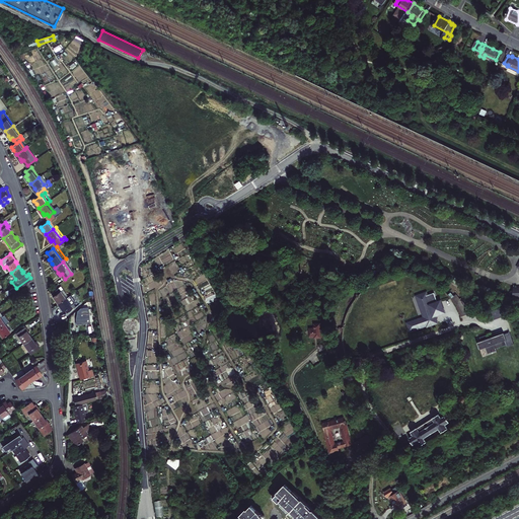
[(66,283),(54,291),(57,294),(55,295),(57,298),(60,302),(70,295),(65,288),(68,286),(66,283)]
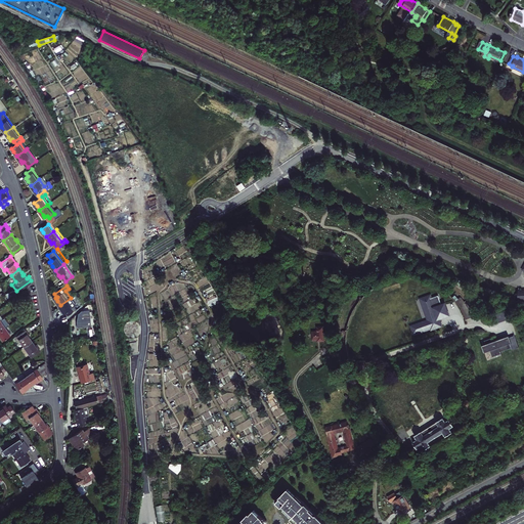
[(424,300),(430,317),(413,322),(416,331),(433,324),(439,322),(438,320),(441,319),(440,315),(450,312),(446,301),(443,302),(440,293),(432,295),(433,297),(430,298),(427,299),(428,299),(424,300)]
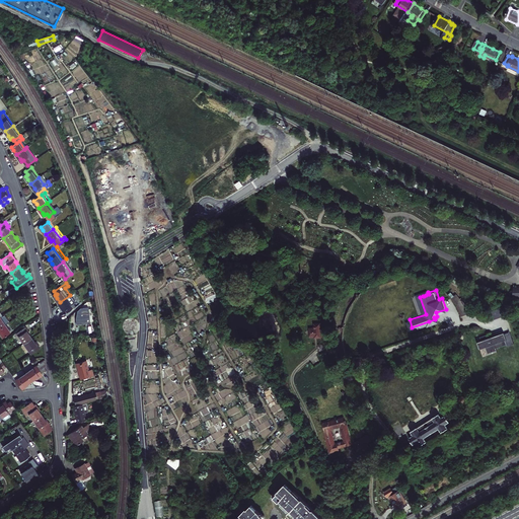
[(70,295),(60,302),(63,307),(65,309),(67,308),(69,311),(77,305),(75,302),(77,300),(72,293),(70,295)]
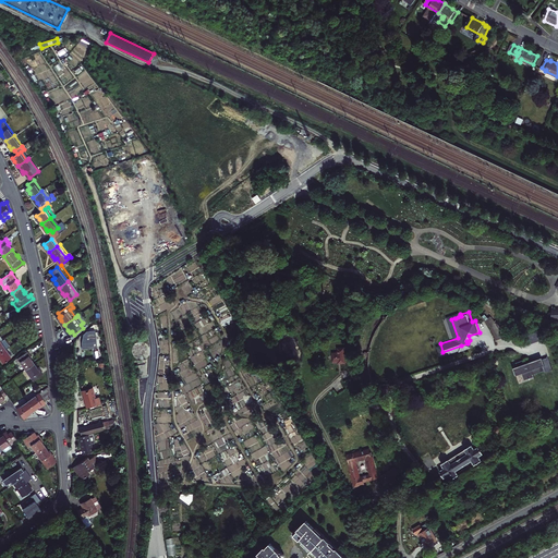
[(498,339),(505,337),(501,329),(498,323),(494,316),(488,319),(492,325),(496,334),(498,339)]
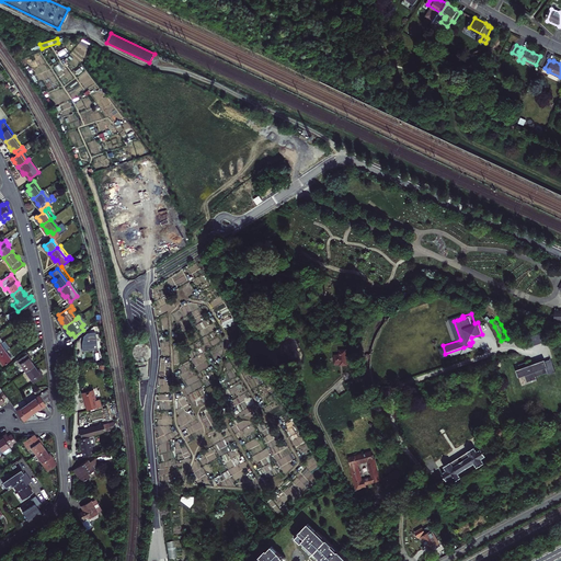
[(100,357),(93,327),(83,336),(82,345),(83,348),(95,346),(98,357),(100,357)]
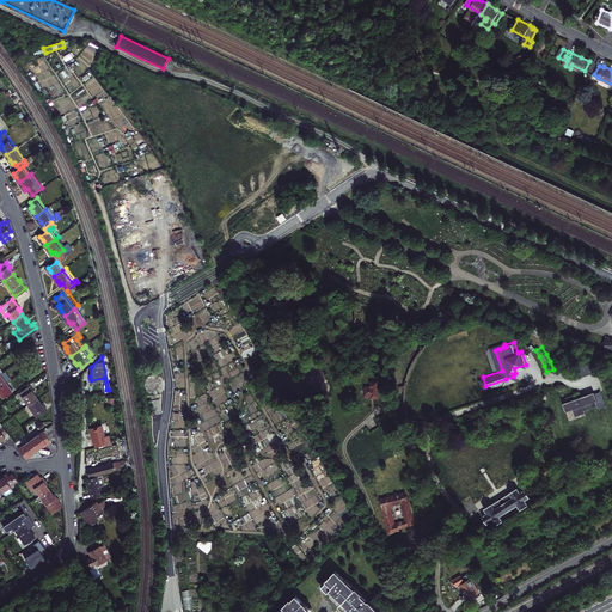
[(594,363),(585,366),(588,373),(597,371),(594,363)]
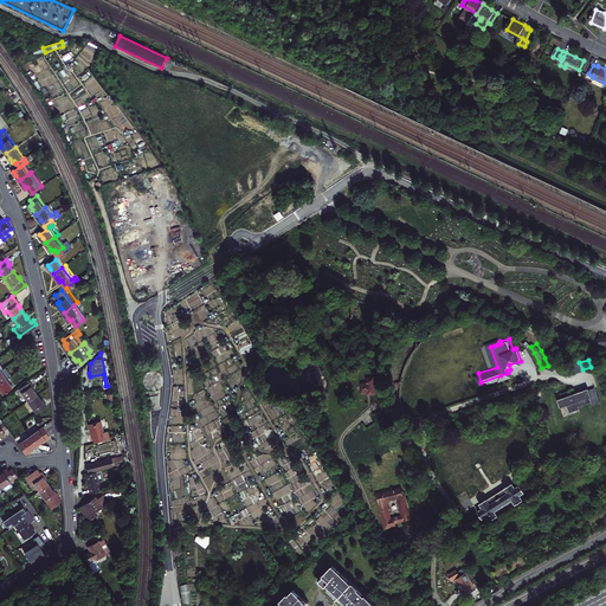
[(6,380),(0,384),(0,389),(4,394),(12,388),(6,380)]
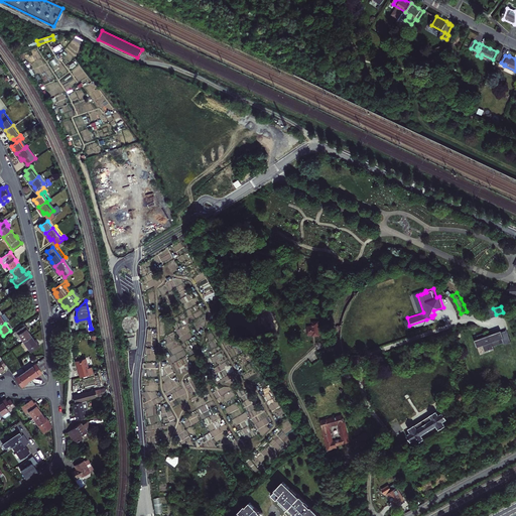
[(16,334),(23,344),(31,339),(29,336),(28,334),(29,333),(25,328),(16,334)]
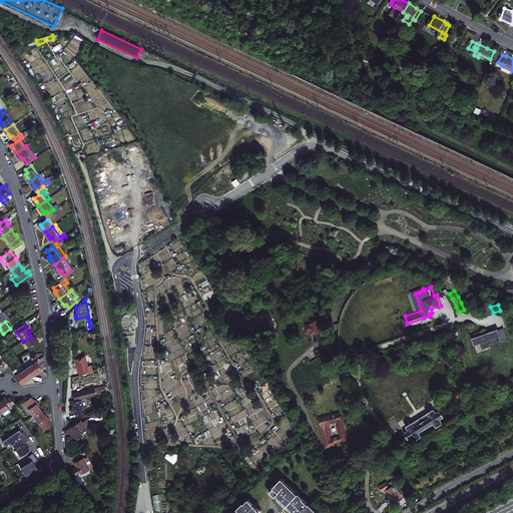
[(477,336),(474,337),(476,344),(481,343),(484,349),(487,347),(488,348),(490,347),(493,346),(492,343),(502,340),(503,342),(510,339),(506,328),(501,329),(500,328),(484,334),(483,330),(476,333),(477,336)]
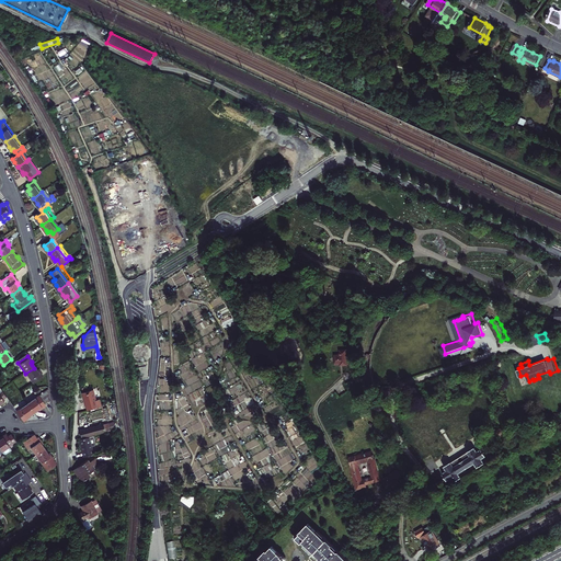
[(33,386),(43,379),(39,374),(38,374),(36,371),(34,368),(25,374),(33,386)]
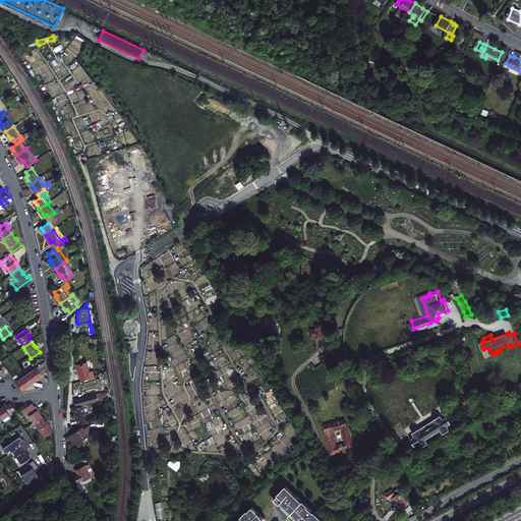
[(79,372),(80,378),(95,374),(93,368),(90,369),(88,359),(76,362),(79,372)]
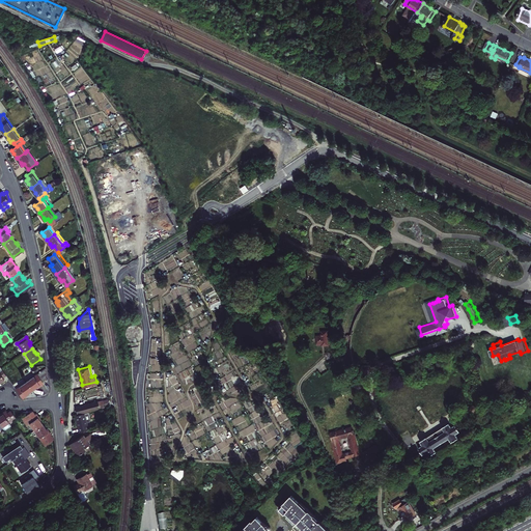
[(26,384),(31,392),(36,389),(37,390),(43,386),(42,384),(44,383),(47,381),(46,371),(26,384)]
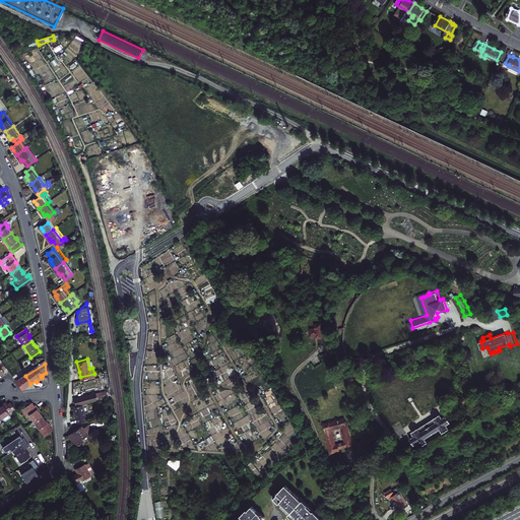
[(21,392),(23,391),(26,389),(25,388),(27,387),(30,384),(25,376),(15,383),(21,392)]
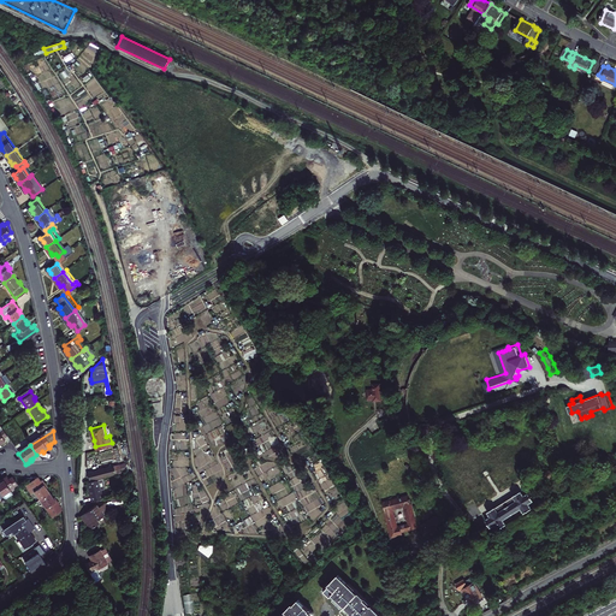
[(105,465),(88,468),(88,472),(89,477),(122,469),(122,468),(128,467),(125,460),(105,465)]
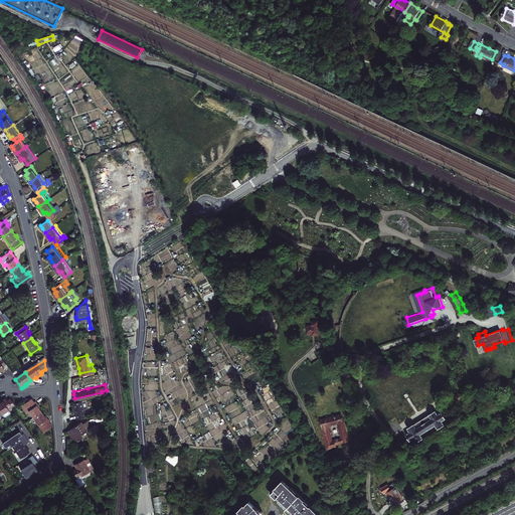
[(89,404),(88,397),(74,400),(76,409),(78,417),(88,414),(86,406),(88,405),(89,404)]
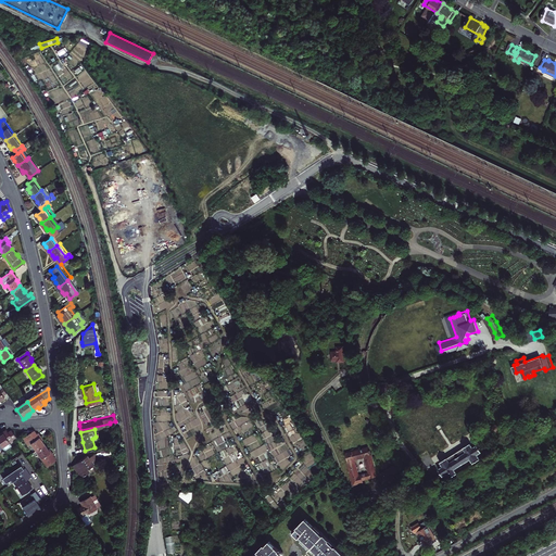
[(10,443),(13,440),(16,438),(12,431),(9,433),(7,430),(1,434),(2,436),(0,436),(0,444),(2,447),(4,451),(12,446),(10,443)]
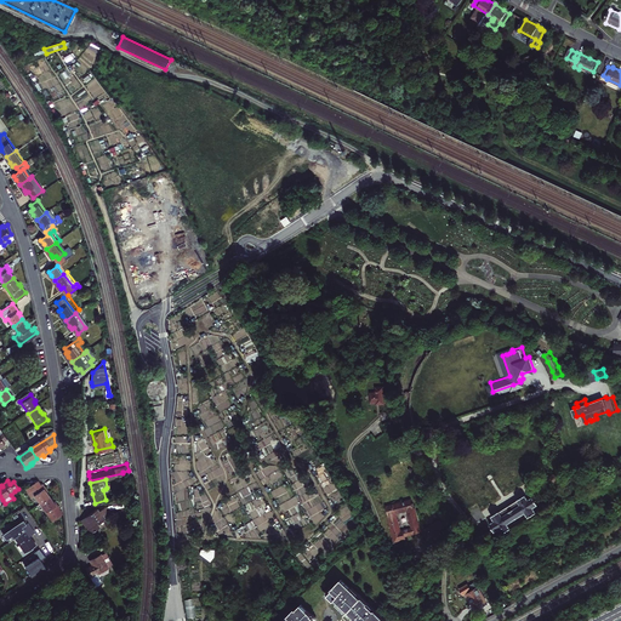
[(35,497),(40,503),(50,497),(46,491),(47,490),(45,488),(43,484),(41,485),(38,482),(26,490),(33,499),(35,497)]
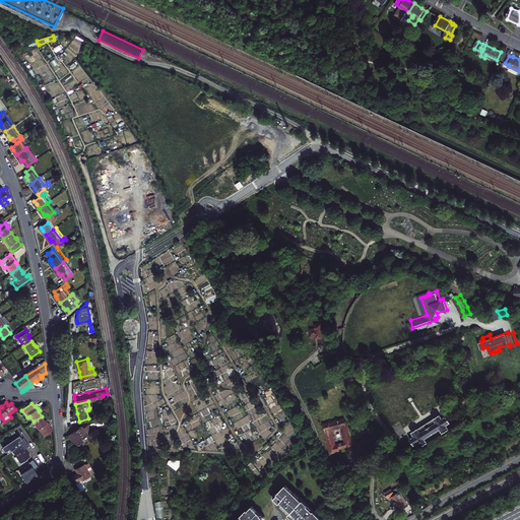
[(415,434),(411,436),(416,444),(419,441),(423,445),(429,441),(427,437),(442,428),(444,432),(451,428),(449,424),(453,421),(449,414),(444,416),(442,412),(436,416),(436,417),(420,427),(420,426),(413,431),(415,434)]
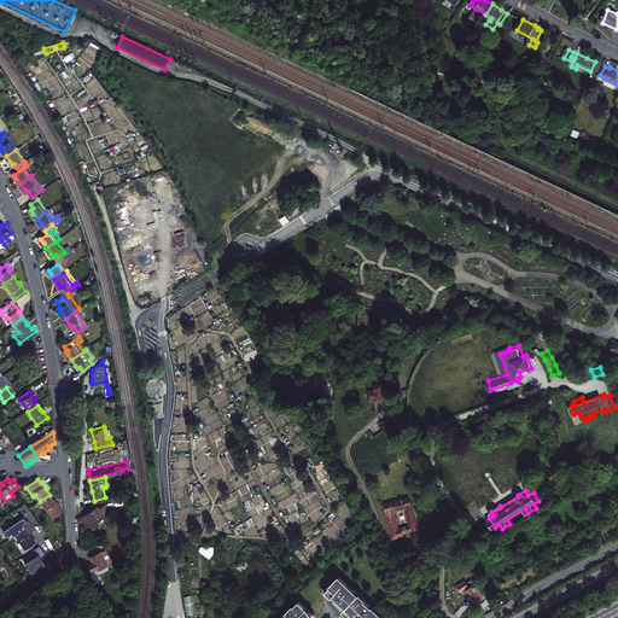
[(407,530),(421,526),(413,493),(407,494),(407,496),(388,501),(396,535),(408,531),(407,530)]
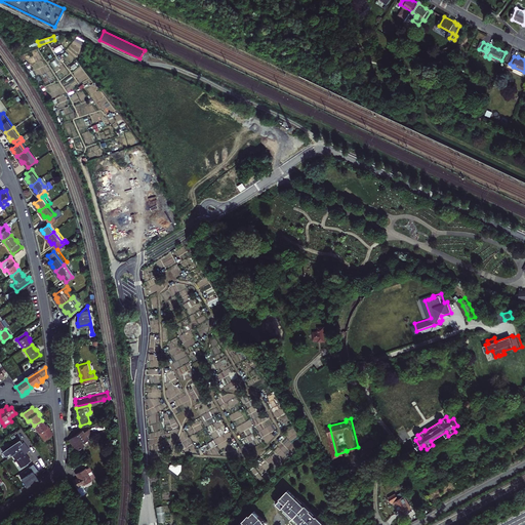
[(104,419),(96,420),(96,425),(92,426),(95,431),(107,428),(104,419)]
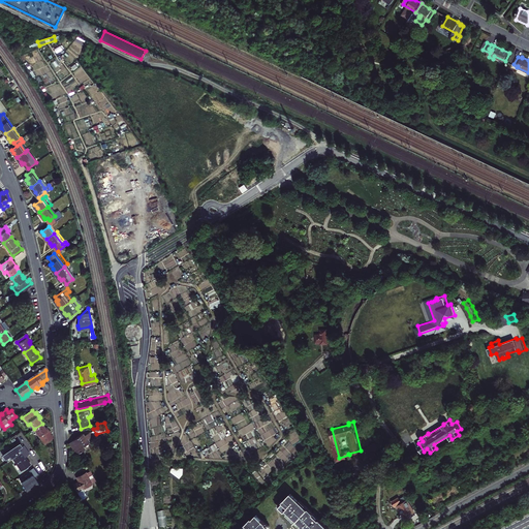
[(45,444),(54,438),(51,434),(52,433),(50,430),(49,428),(47,429),(42,424),(34,429),(45,444)]
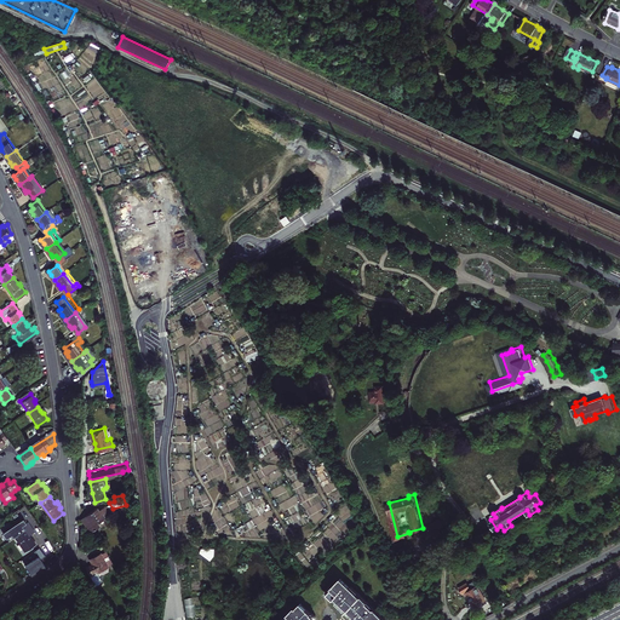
[(109,503),(108,503),(101,507),(99,506),(85,517),(89,522),(96,530),(103,524),(101,522),(115,511),(113,509),(109,503)]
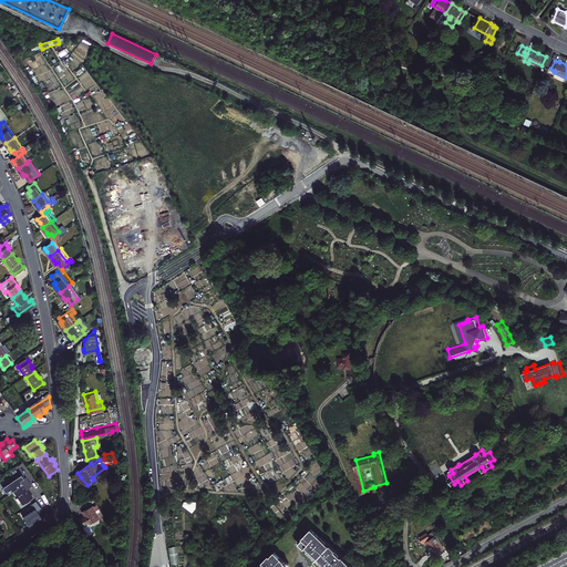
[(389,481),(393,487),(397,485),(399,488),(405,484),(403,481),(409,478),(404,472),(389,481)]
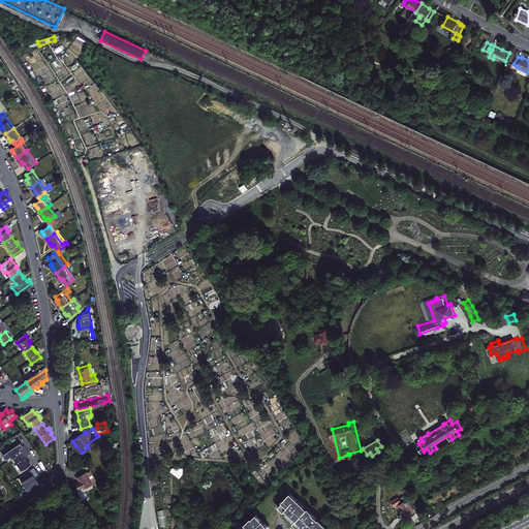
[(8,463),(13,460),(22,472),(31,466),(28,460),(27,458),(31,456),(25,447),(24,447),(22,444),(4,456),(8,463)]
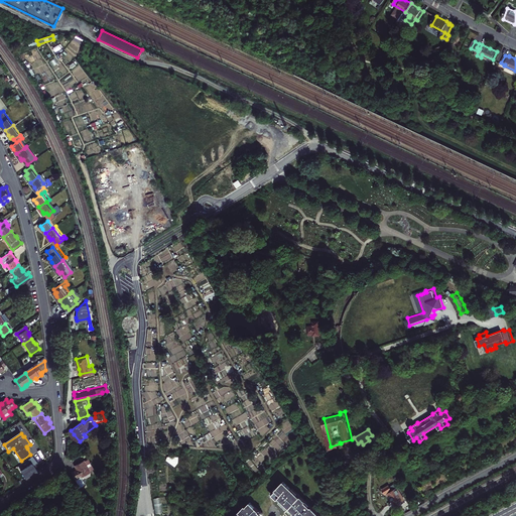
[(34,465),(22,473),(28,481),(31,479),(39,473),(35,467),(39,464),(34,457),(30,460),(34,465)]
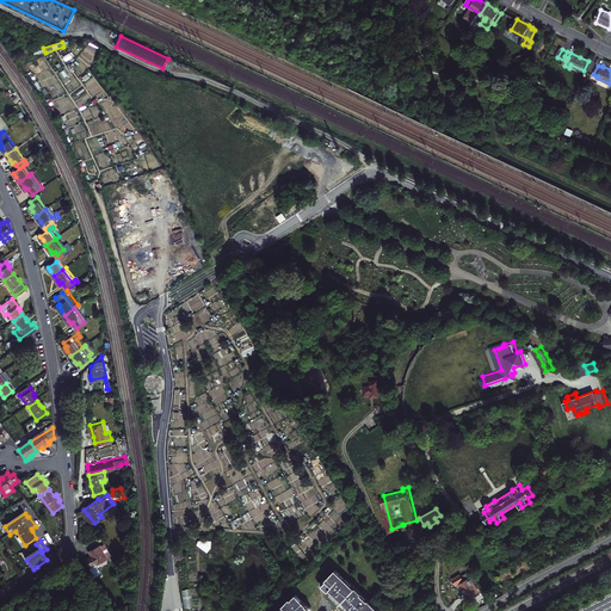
[(96,555),(92,556),(90,559),(96,569),(98,567),(102,566),(100,563),(115,555),(107,543),(104,544),(103,543),(92,549),(96,555)]
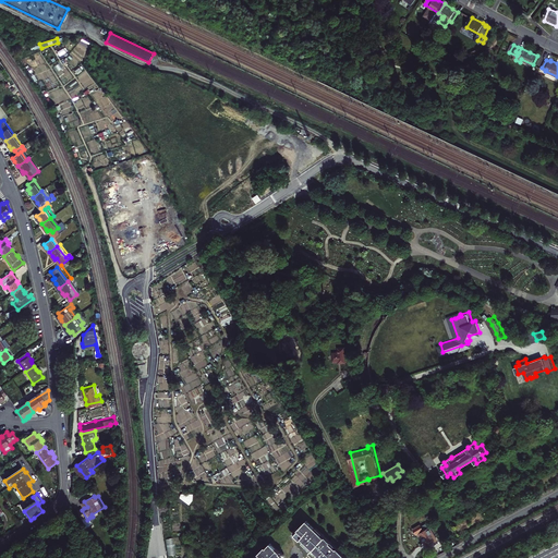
[(315,529),(306,521),(296,530),(292,533),(317,557),(346,557),(337,548),(336,549),(332,546),(332,545),(316,529),(315,529)]
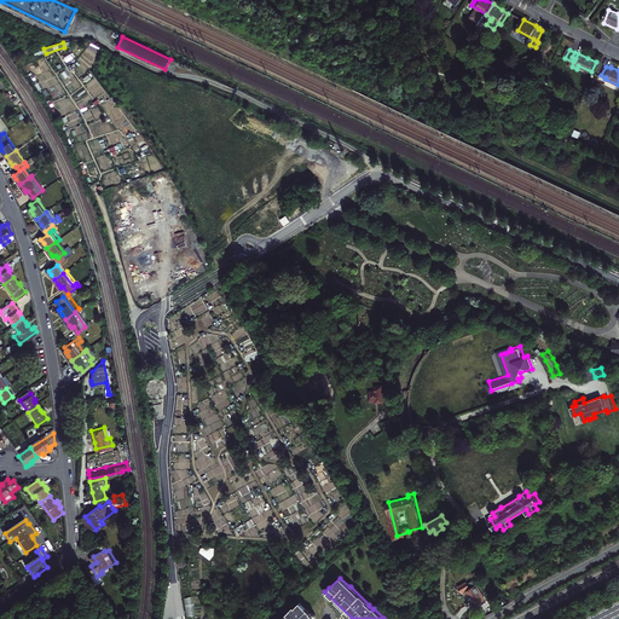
[(462,594),(464,593),(470,589),(467,582),(458,588),(462,594)]
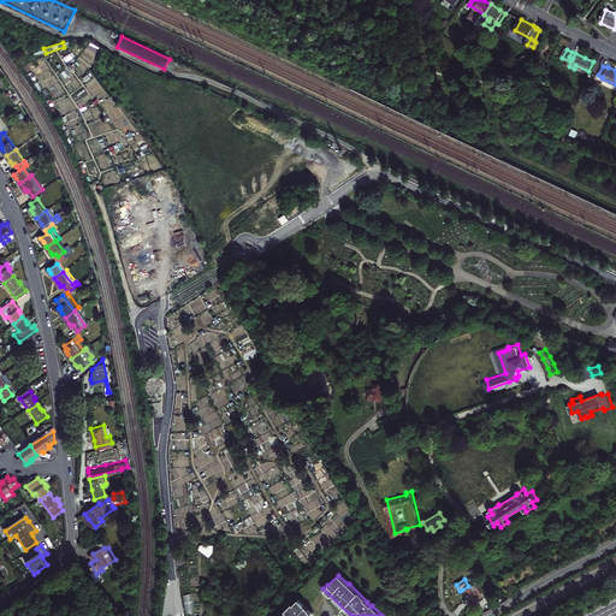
[(468,586),(462,590),(471,604),(484,596),(475,582),(468,586)]
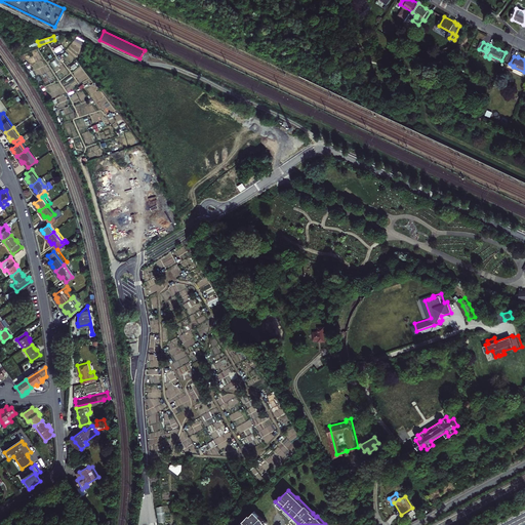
[(267,524),(268,524),(254,512),(250,516),(249,515),(241,523),(241,524),(239,524),(267,524)]
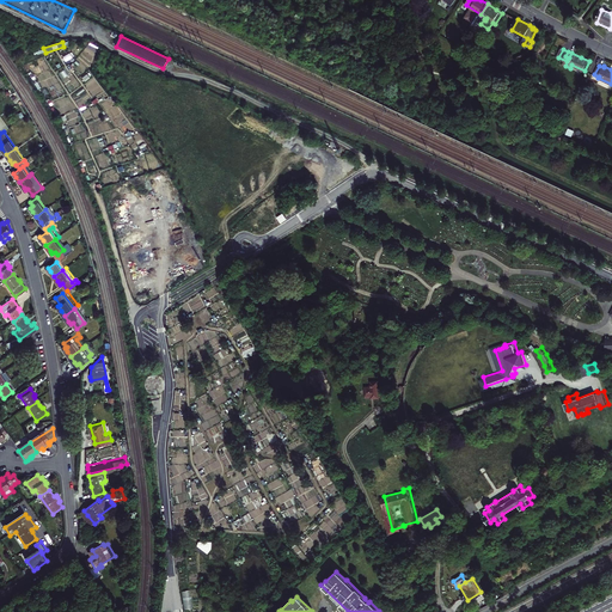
All buildings are outlined.
